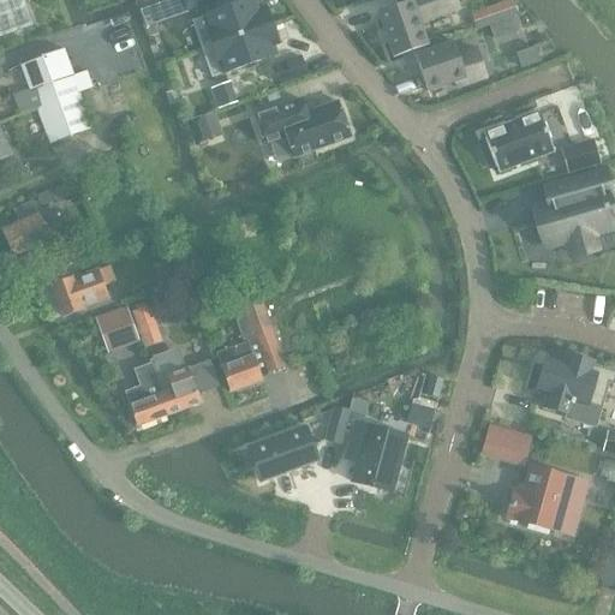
[(183,0),(189,13),(215,4),(214,0),(183,0)]
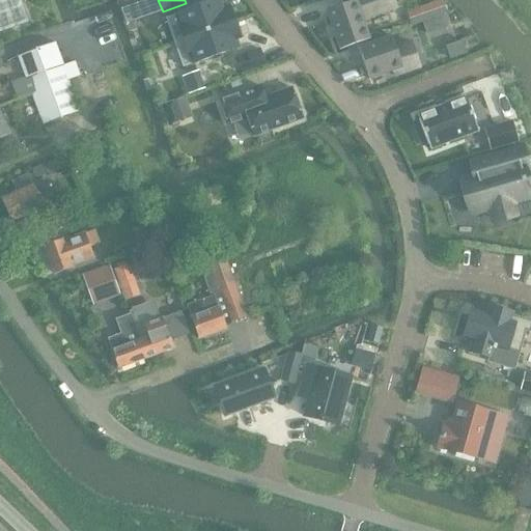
[(174,44),(234,23),(229,8),(224,10),(220,0),(166,20),(174,44)]
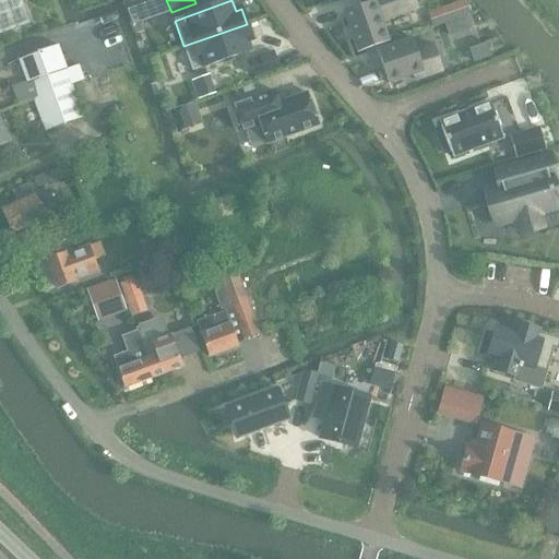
[(343,12),(357,54),(366,50),(385,44),(389,43),(381,20),(417,8),(414,0),(371,0),(372,2),(343,12)]
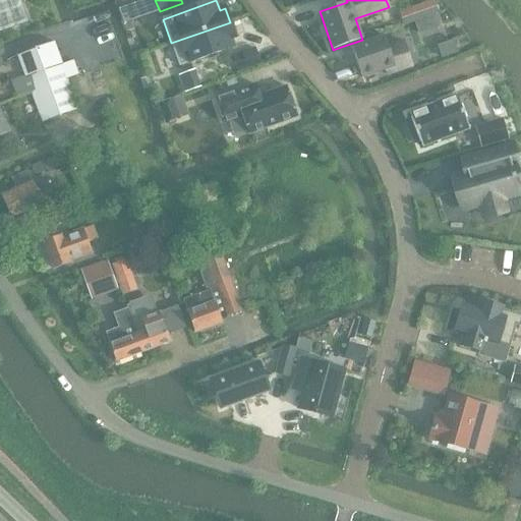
[(433,16),(414,22),(419,34),(438,26),(433,16)]
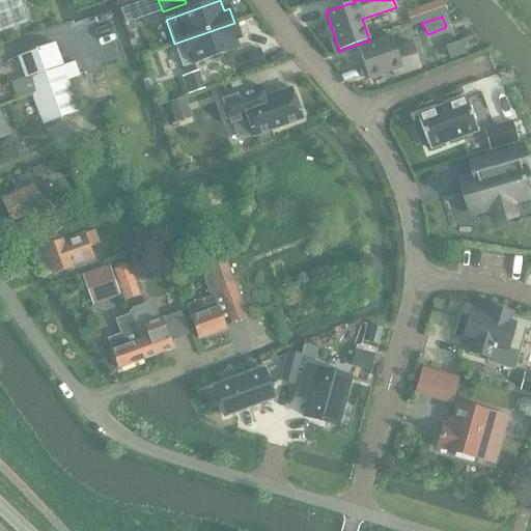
[(234,23),(174,44),(183,68),(238,49),(234,39),(240,37),(234,23)]
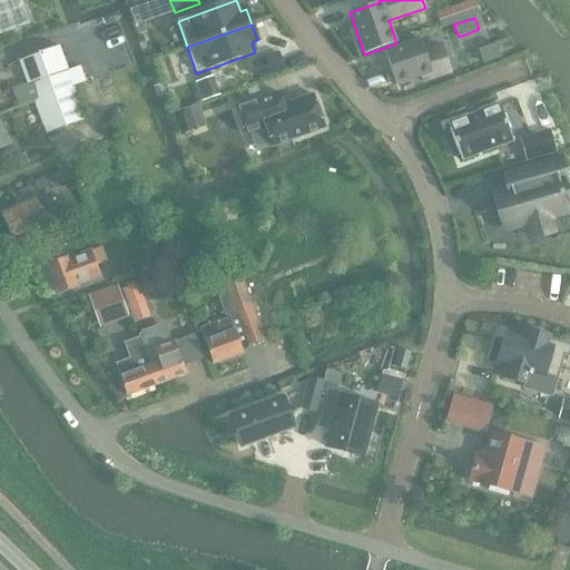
[(373,51),(377,65),(387,61),(396,86),(421,77),(422,81),(450,72),(441,47),(424,52),(420,40),(394,49),(393,45),(373,51)]
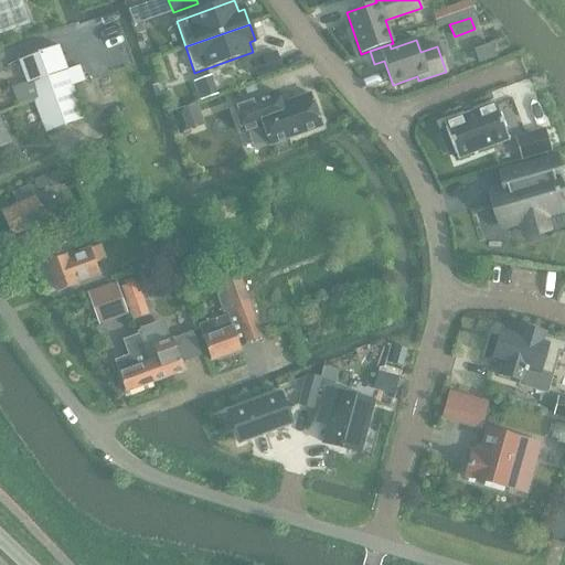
[(491,45),(475,51),(479,63),(496,57),(491,45)]
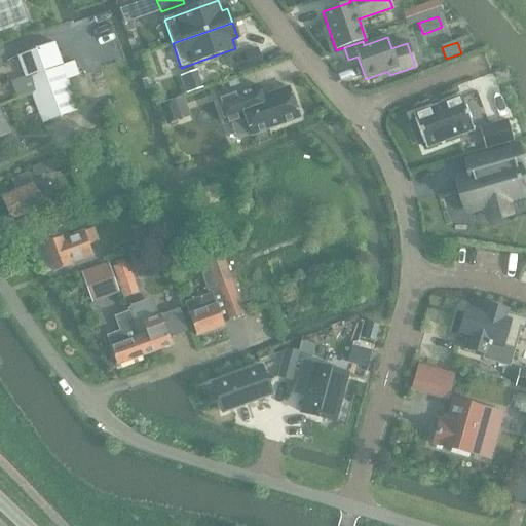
[(63,68),(53,43),(16,57),(27,84),(64,71),(63,68)]
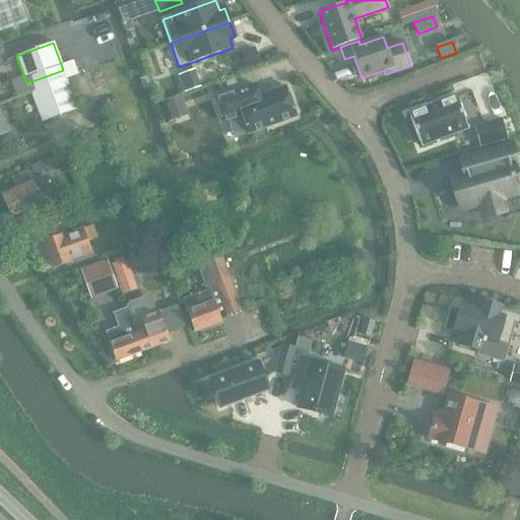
[(255,50),(232,58),(236,71),(259,63),(255,50)]
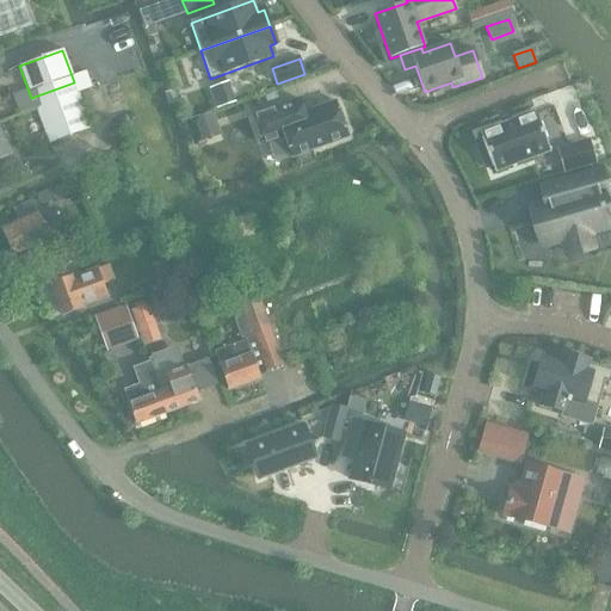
[(86,74),(73,79),(74,82),(78,92),(91,87),(86,74)]
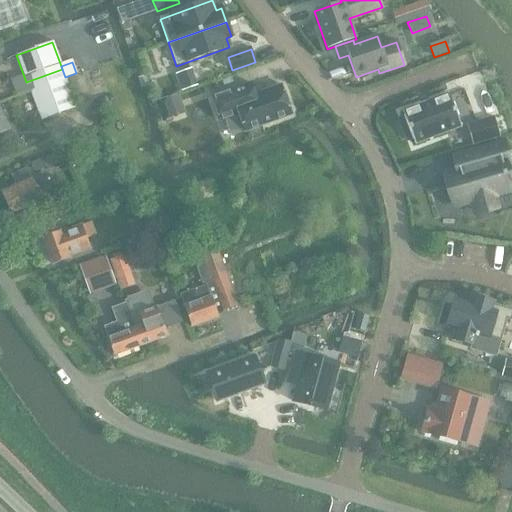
[(65,77),(62,69),(26,82),(40,122),(76,109),(65,77)]
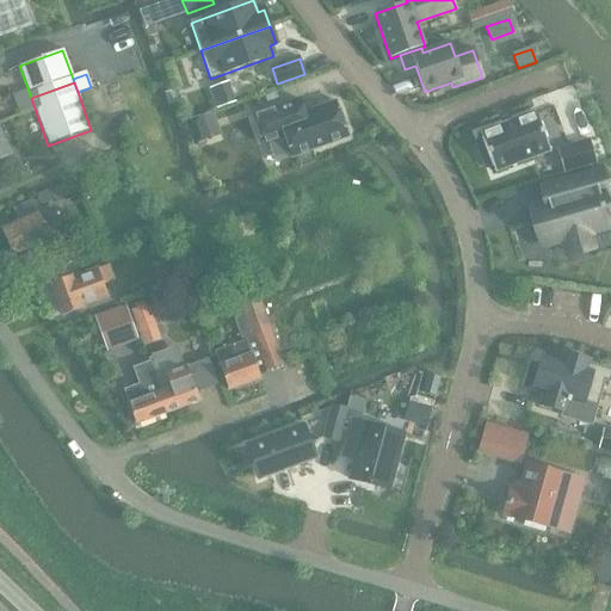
[(349,137),(337,102),(304,113),(300,99),(252,116),(263,146),(278,141),(284,139),(291,159),(349,137)]
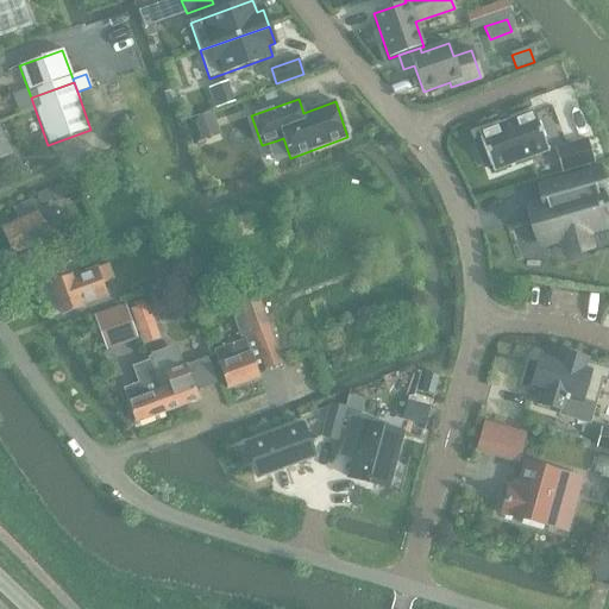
[(534,112),(478,133),(494,171),(548,151),(534,112)]
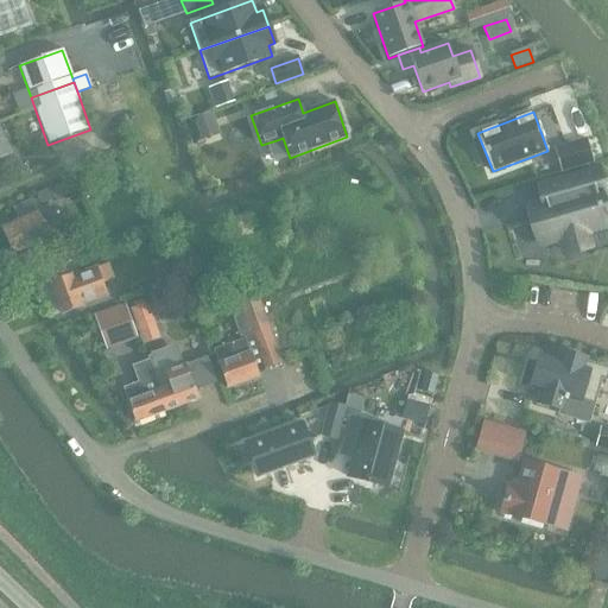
[(184,121),(194,145),(209,139),(200,115),(184,121)]
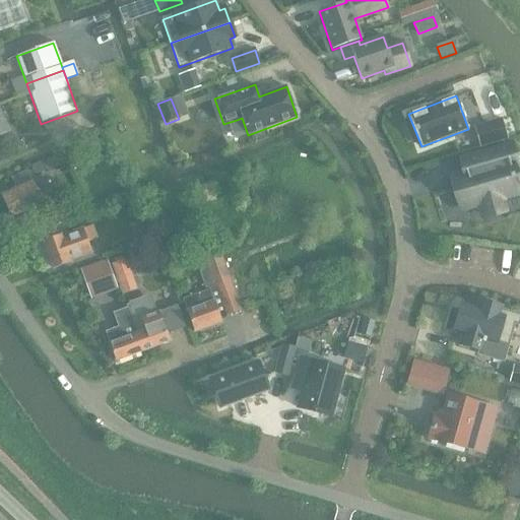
[(0,135),(10,131),(0,111),(0,108),(3,107),(1,103),(0,103),(0,135)]
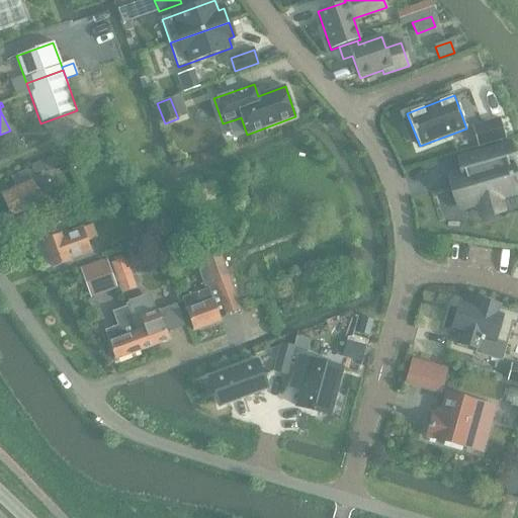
[(499,119),(472,126),(478,147),(505,140),(499,119)]
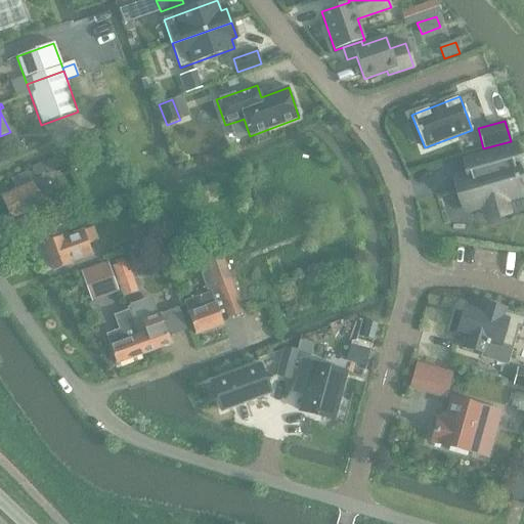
[(514,147),(466,161),(472,180),(459,184),(466,211),(484,206),(486,213),(507,207),(505,200),(522,195),(515,169),(519,168),(514,147)]
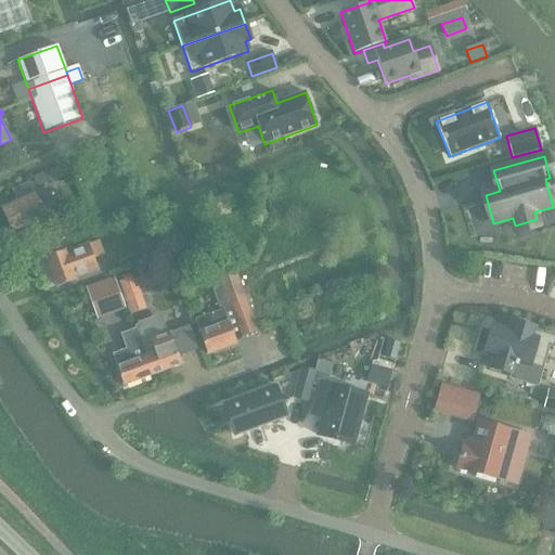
[(56,210),(44,186),(33,192),(27,182),(12,191),(17,201),(1,208),(13,232),(56,210)]
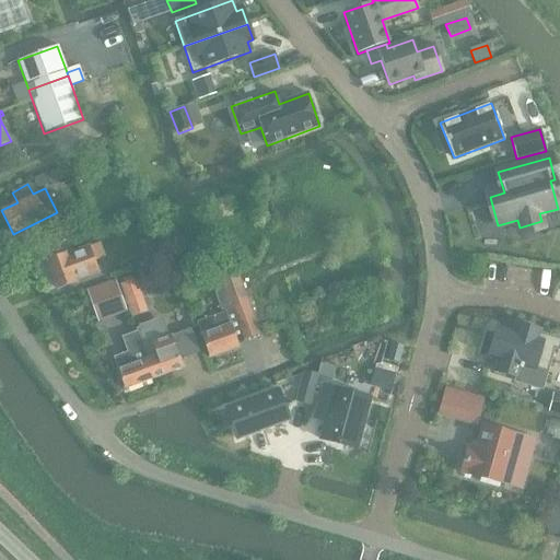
[(100,242),(79,249),(47,260),(58,290),(89,279),(100,275),(94,261),(105,257),(100,242)]
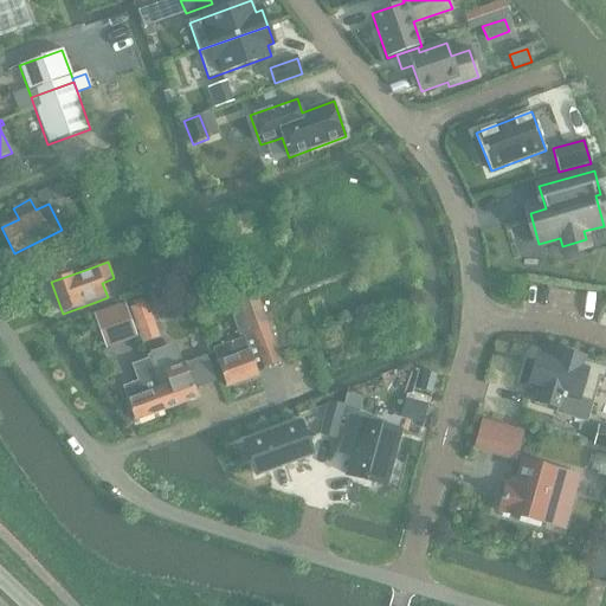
[(279,362),(268,329),(253,289),(227,300),(242,339),(212,349),(226,387),(258,375),(256,371),(279,362)]
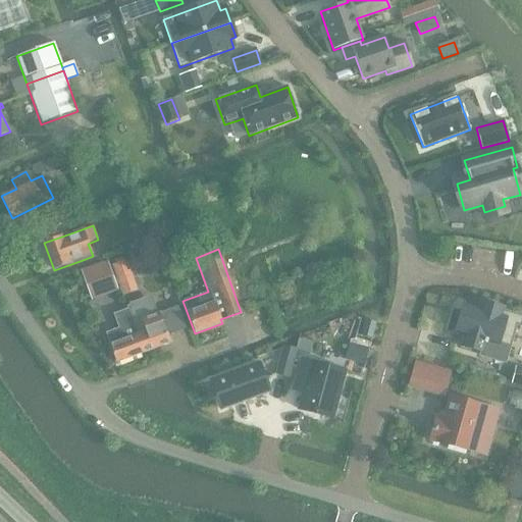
[(123,298),(138,293),(127,263),(113,269),(123,298)]
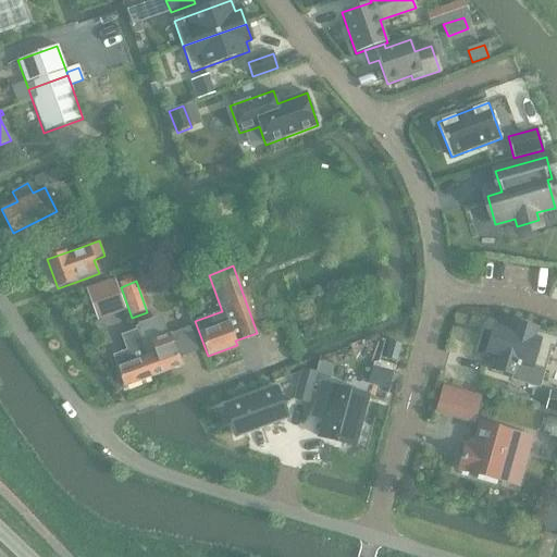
[(136,331),(152,376),(182,366),(178,359),(188,355),(180,332),(168,336),(162,322),(158,319),(135,327),(136,331)]
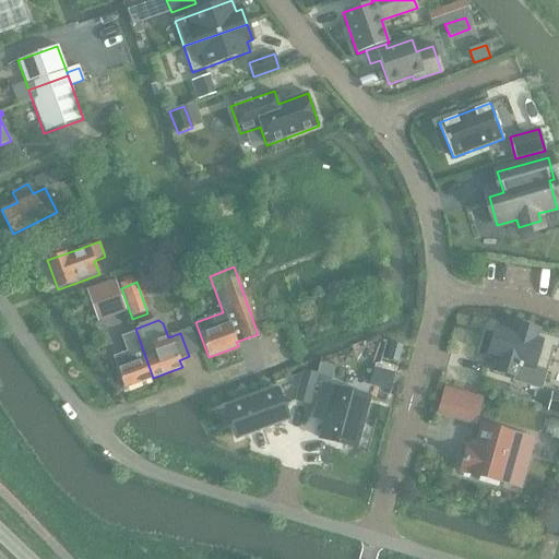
[(496,328),(487,356),(499,359),(495,371),(516,378),(519,368),(521,368),(522,366),(543,371),(549,347),(557,349),(558,342),(558,339),(537,332),(537,331),(516,324),(514,333),(496,328)]
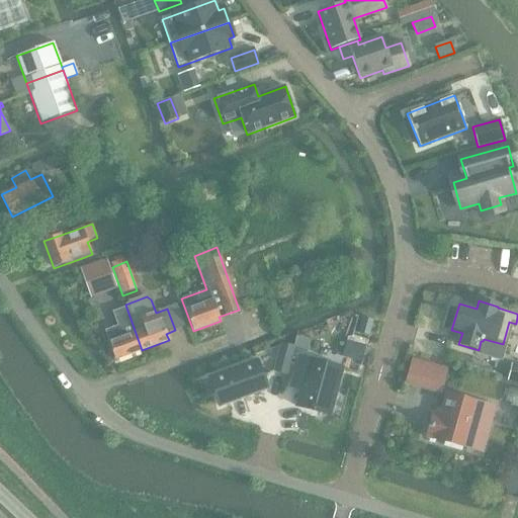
[(109,343),(115,360),(142,350),(126,308),(113,313),(118,326),(105,331),(109,343)]
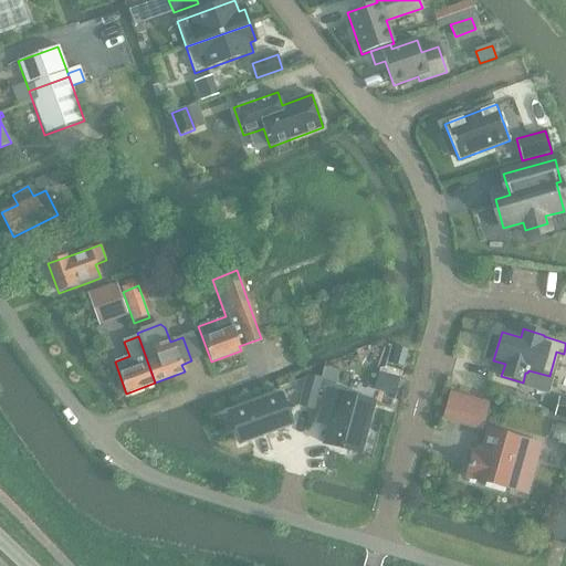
[(398,347),(396,347),(391,364),(402,367),(408,350),(398,347)]
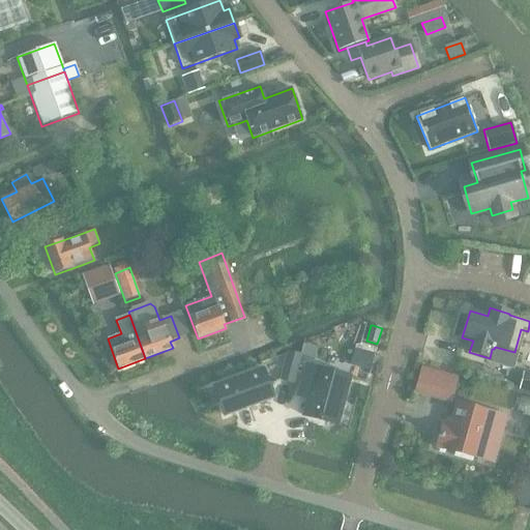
[(366,353),(362,365),(371,367),(375,355),(366,353)]
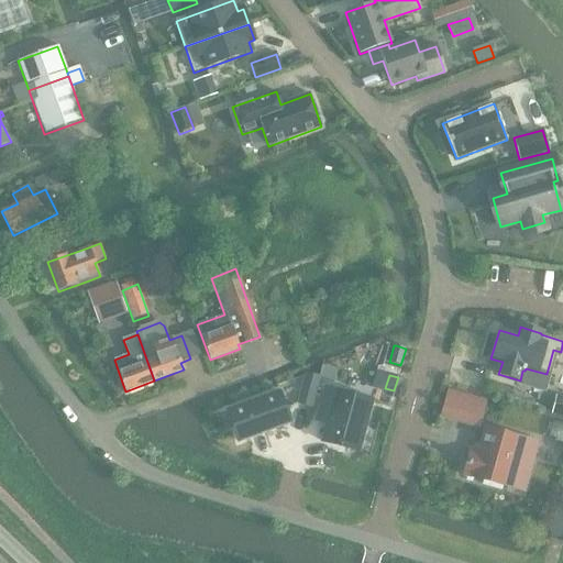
[(300,381),(295,400),(310,404),(316,384),(300,381)]
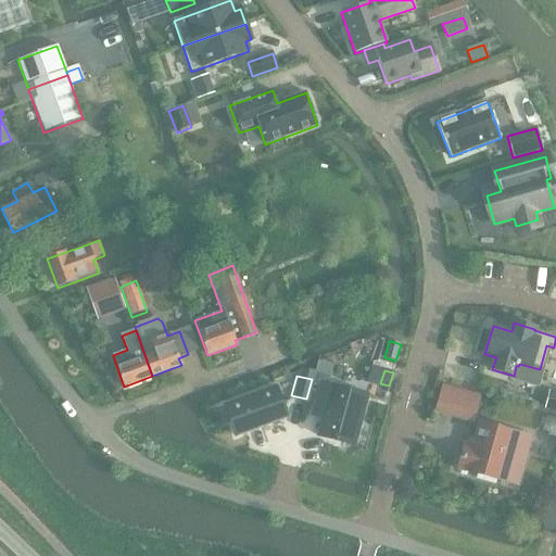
[(321,383),(316,405),(327,407),(318,437),(353,446),(367,395),(321,383)]
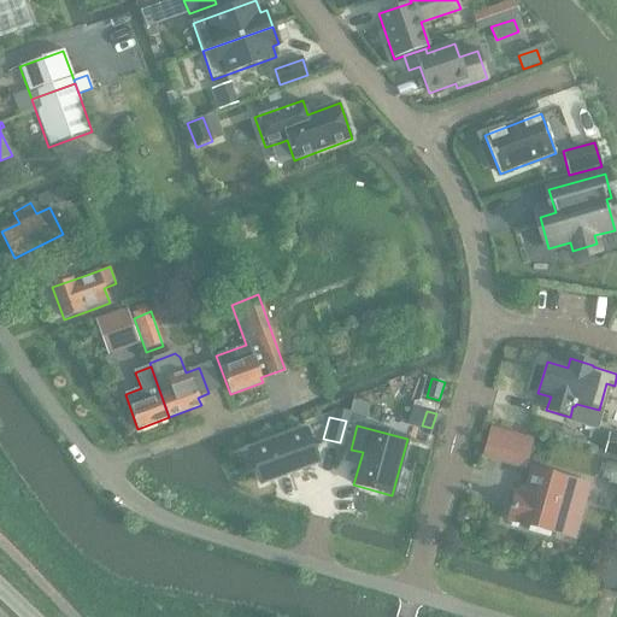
[(305,429),(248,451),(262,485),(318,464),(305,429)]
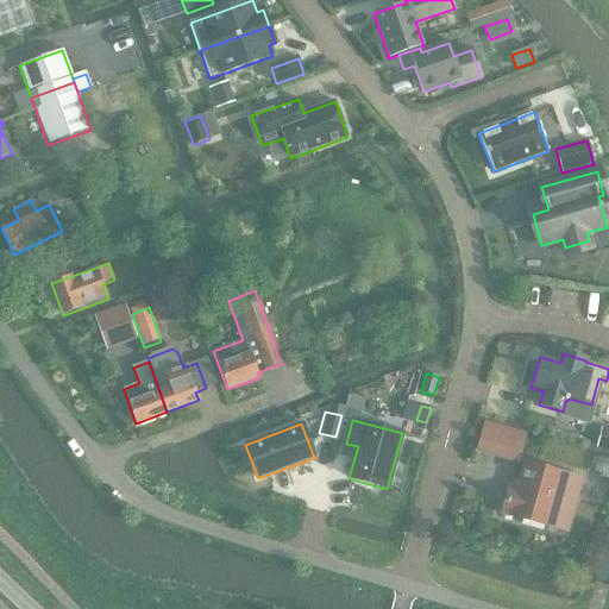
[(491,454),(498,428),(484,425),(477,450),(491,454)]
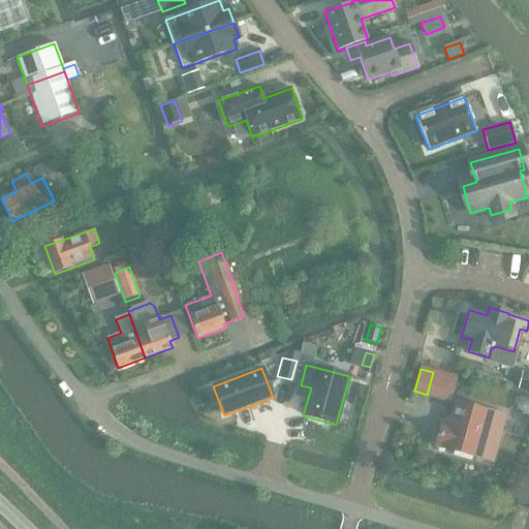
[(528,374),(522,373),(519,387),(528,390),(528,374)]
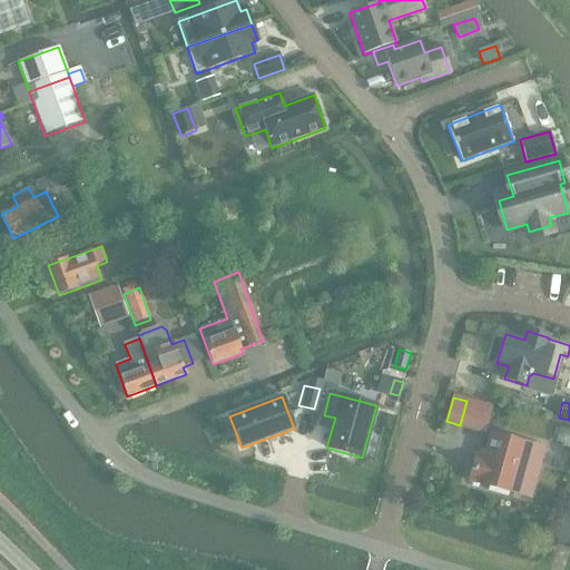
[(469,481),(513,493),(517,480),(533,484),(543,448),(492,433),(487,451),(484,459),(479,457),(477,457),(469,481)]
